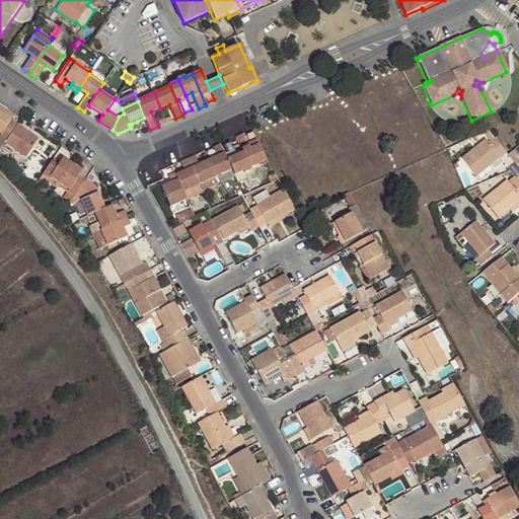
[(11,120),(14,115),(0,104),(0,131),(2,133),(11,120)]
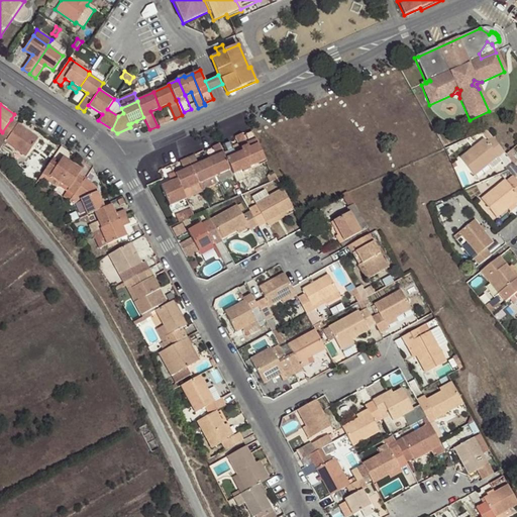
[(38,137),(11,119),(2,132),(1,133),(7,138),(5,141),(26,156),(38,137)]
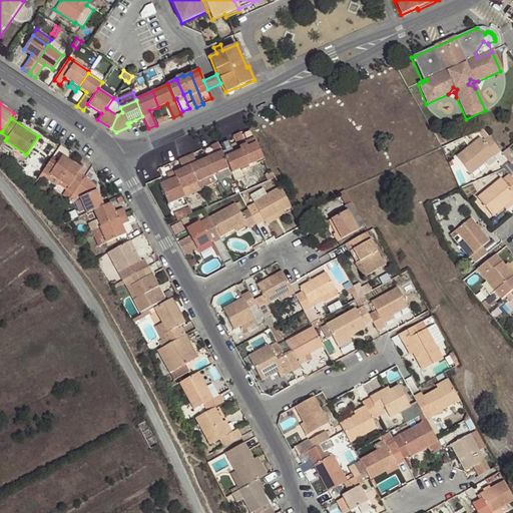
[(483,129),(478,132),(485,141),(489,137),(483,129)]
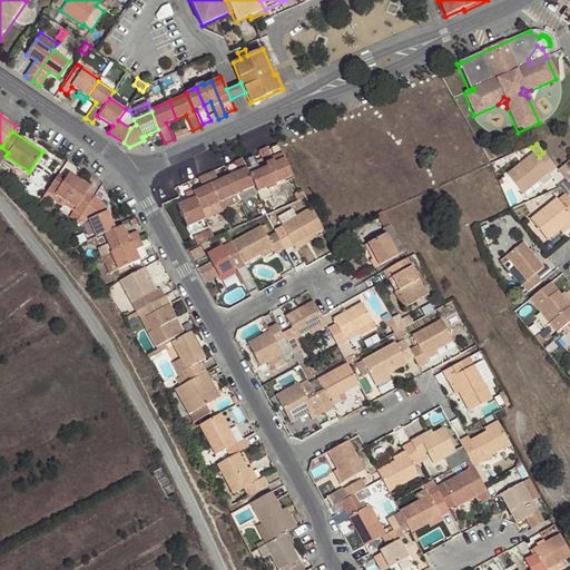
[(279,147),(269,150),(283,182),(293,178),(279,147)]
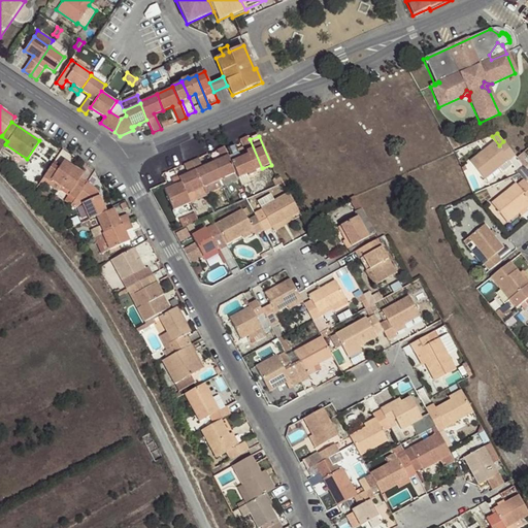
[(244,147),(238,151),(250,177),(256,174),(255,171),(262,168),(250,139),(249,137),(241,140),(244,147)]
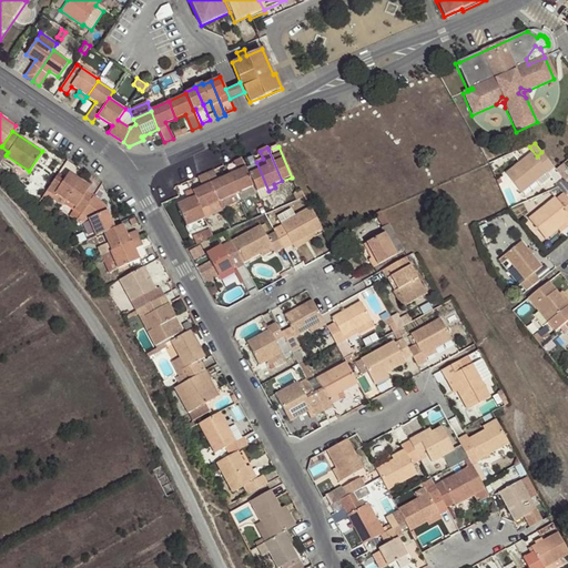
[(547,173),(554,168),(541,152),(537,156),(535,159),(531,154),(505,175),(520,194),(536,182),(547,173)]
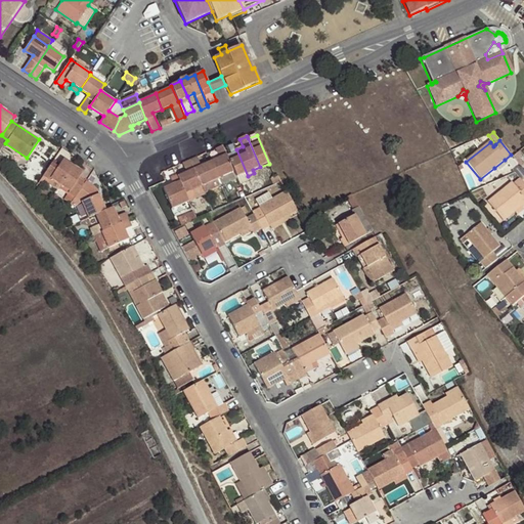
[(248,176),(236,149),(234,144),(224,148),(234,173),(239,186),(250,182),(248,176)]
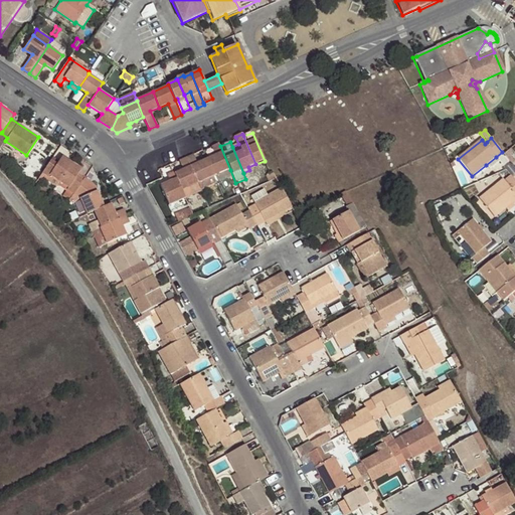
[(206,160),(214,177),(230,170),(220,146),(219,145),(212,148),(216,156),(206,160)]
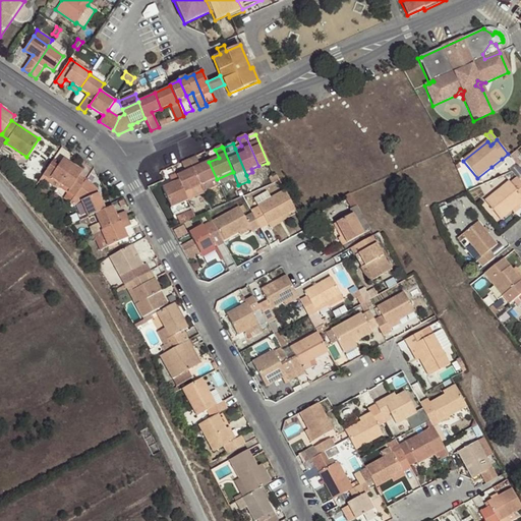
[(520,161),(513,153),(509,156),(516,164),(520,161)]
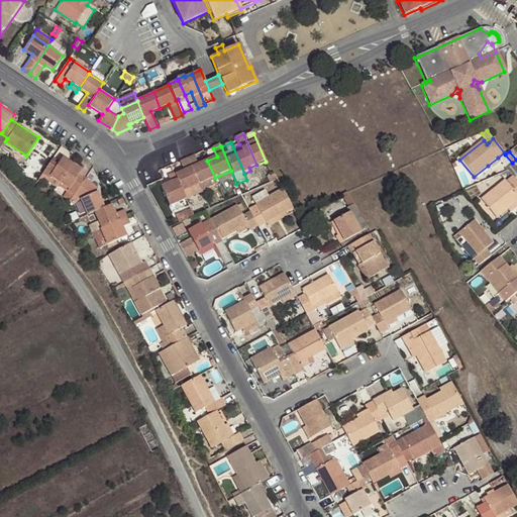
[(188,159),(200,185),(208,181),(215,178),(207,161),(199,165),(195,156),(188,159)]
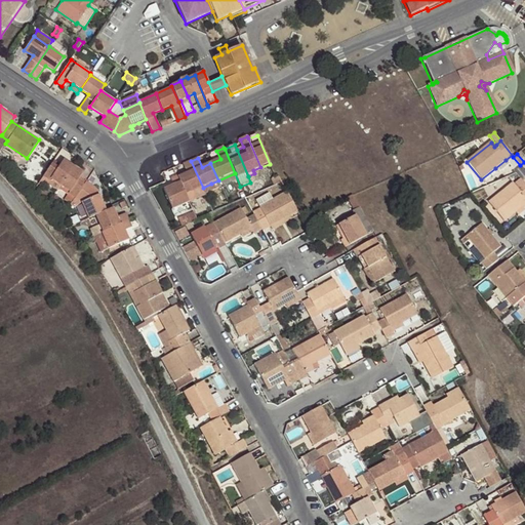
[(61,185),(73,165),(64,159),(61,164),(58,167),(51,163),(43,175),(49,179),(50,178),(61,185)]
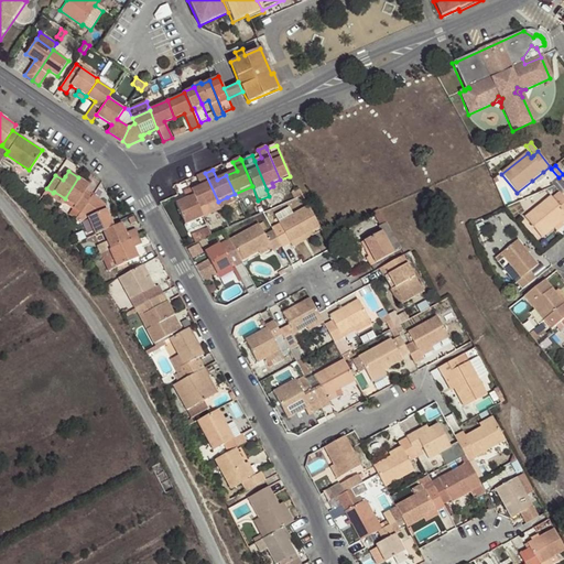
[(11,172),(8,175),(14,182),(18,179),(11,172)]
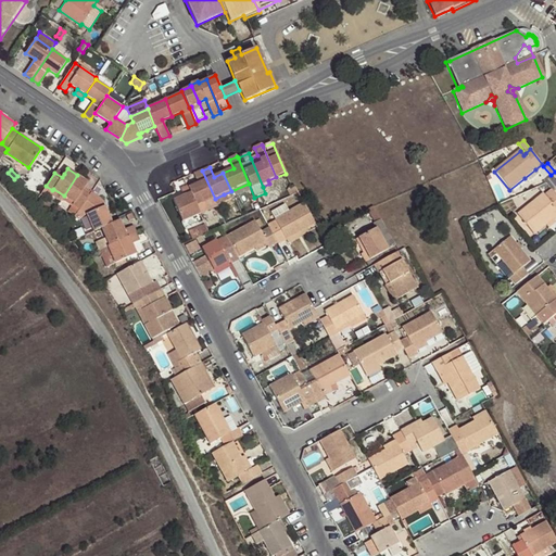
[(535,169),(525,178),(529,184),(540,174),(535,169)]
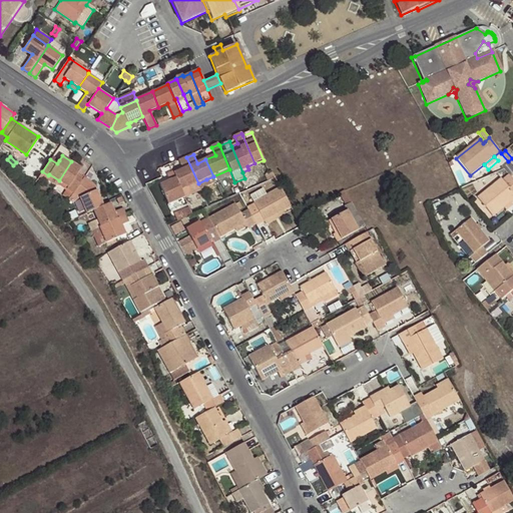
[(186,157),(179,160),(183,169),(174,173),(181,190),(188,187),(198,183),(186,157)]
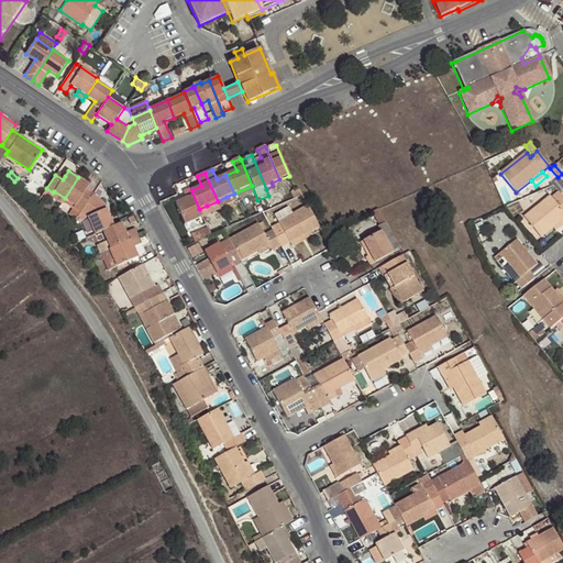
[(89,185),(78,177),(65,198),(75,205),(73,207),(80,211),(89,198),(84,194),(86,190),(89,185)]
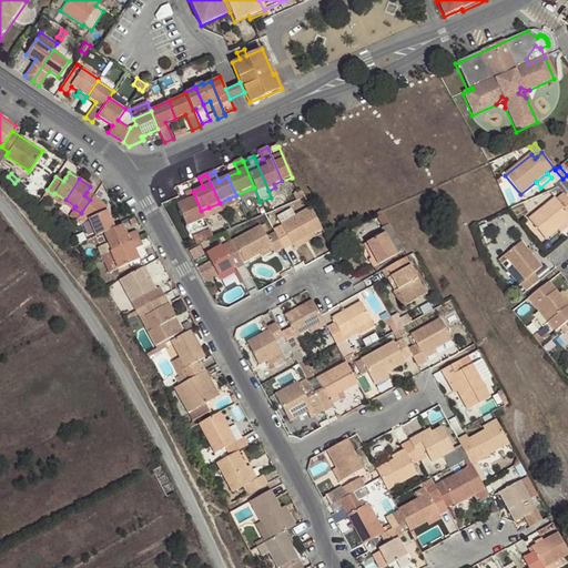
[(47,190),(46,192),(62,205),(66,200),(54,193),(53,194),(47,190)]
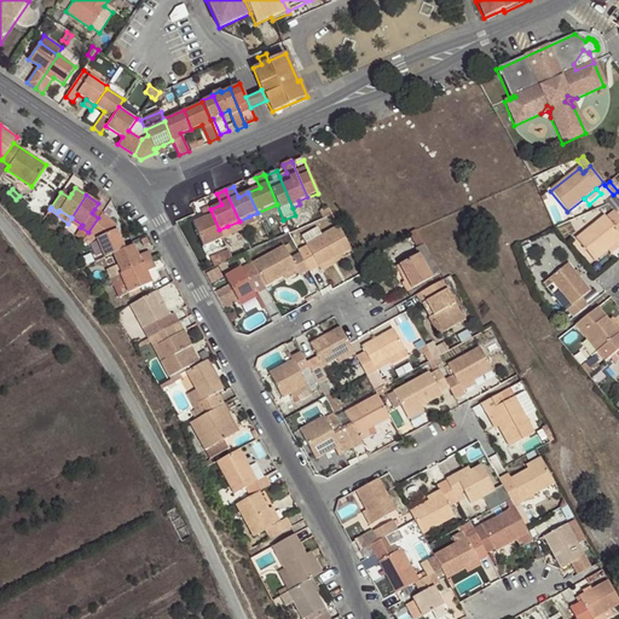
[(320,210),(324,219),(333,215),(328,207),(325,208),(320,210)]
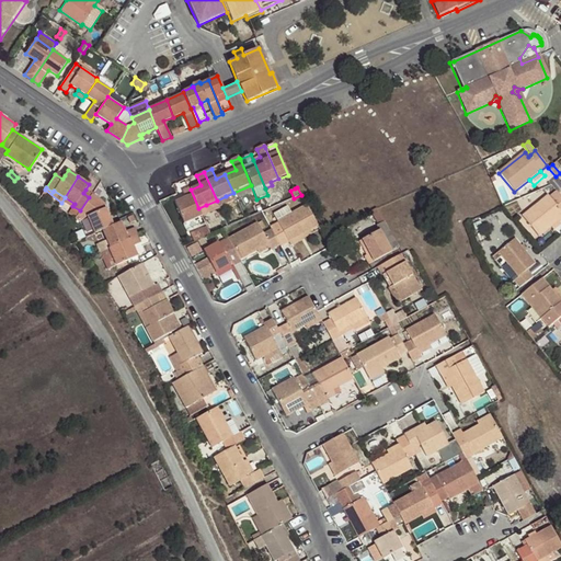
[(191,190),(190,189),(182,192),(185,198),(175,204),(185,225),(203,217),(198,208),(191,190)]
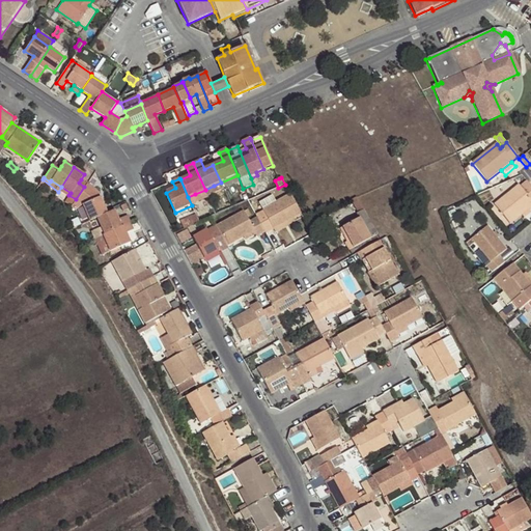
[(530,206),(530,187),(527,182),(521,188),(520,186),(495,206),(510,225),(521,216),(530,206)]
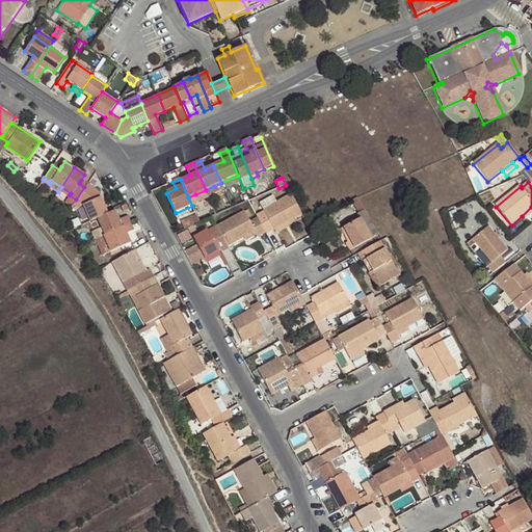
[(97,218),(107,213),(97,189),(87,183),(84,187),(76,200),(83,205),(90,221),(97,218)]
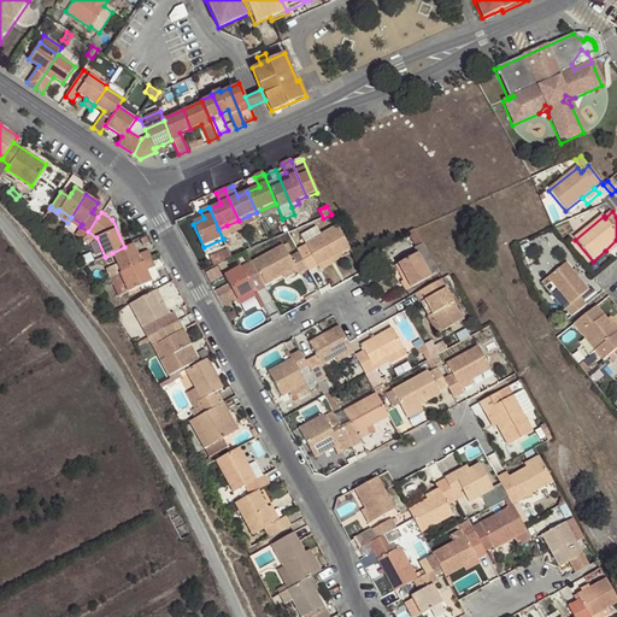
[(248,216),(239,221),(241,227),(251,222),(248,216)]
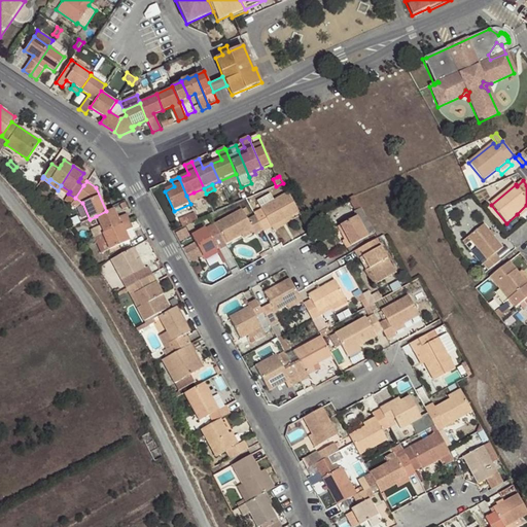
[(206,194),(204,188),(194,192),(196,199),(206,194)]
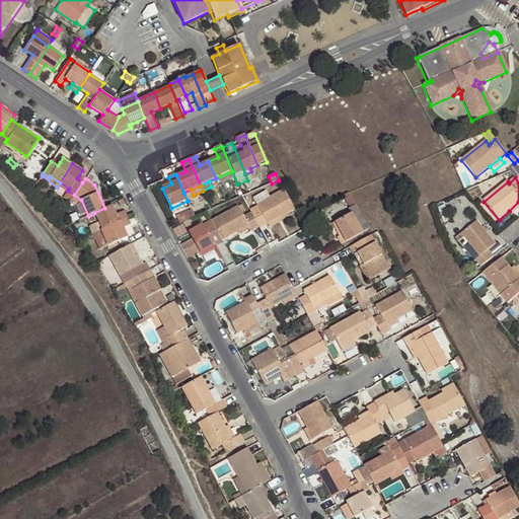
[(257,207),(250,210),(251,213),(260,226),(260,227),(267,224),(287,213),(294,209),(284,190),(271,198),(266,191),(252,198),(257,207)]
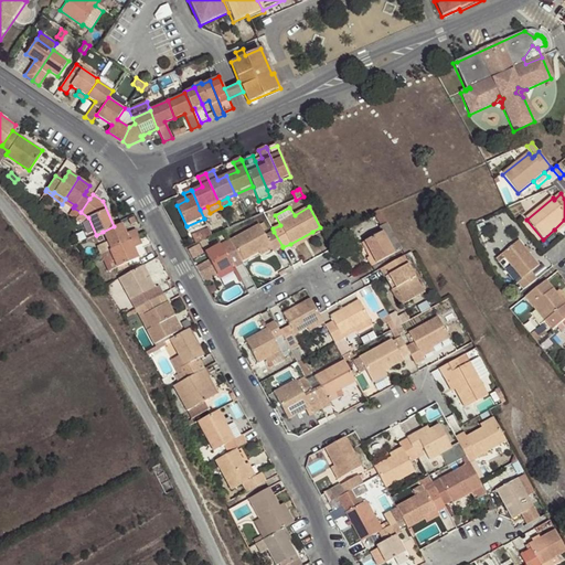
[(387,224),(380,211),(374,213),(382,227),(387,224)]
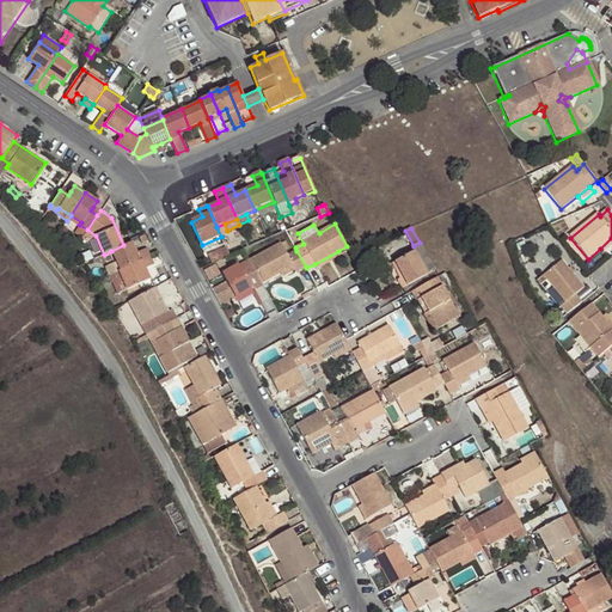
[(225,245),(221,237),(202,245),(201,245),(204,255),(225,245)]
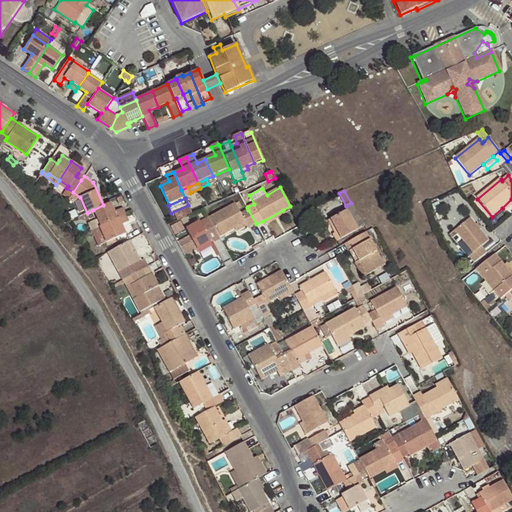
[(511,199),(502,208),(505,211),(511,205),(511,199)]
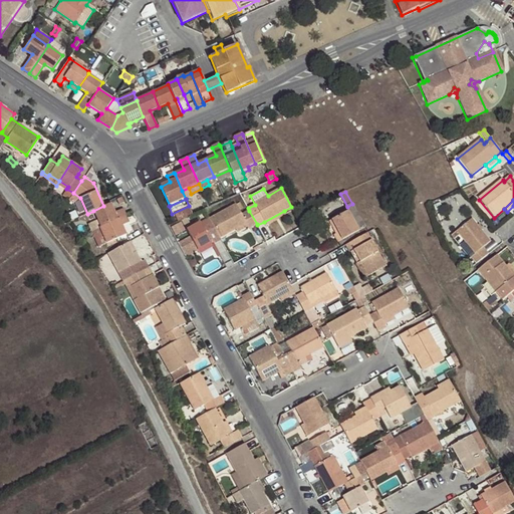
[(103,206),(93,211),(97,220),(100,227),(126,216),(123,208),(114,212),(110,203),(103,206)]
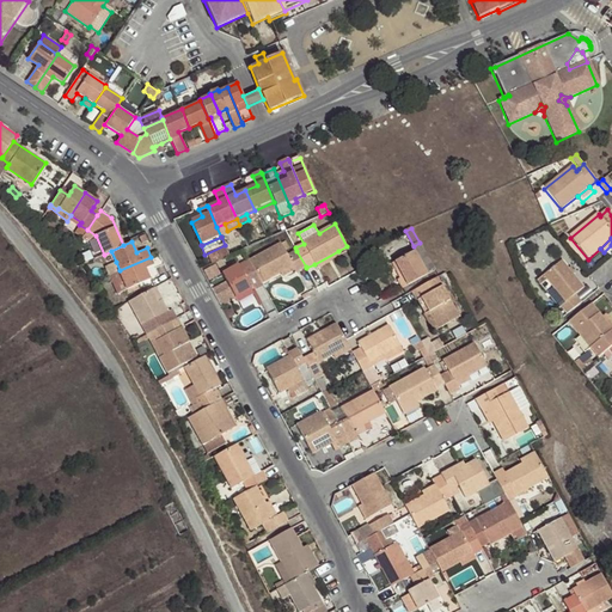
[(435,271),(420,243),(414,246),(412,248),(415,252),(428,276),(435,271)]
